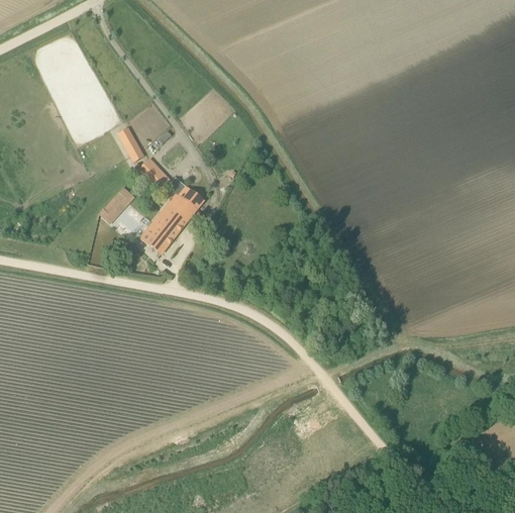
[(129,124),(117,131),(134,161),(146,154),(129,124)]
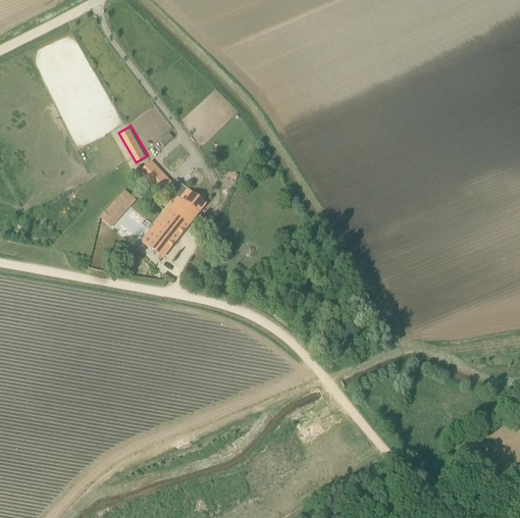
[(166,144),(175,135),(171,131),(163,140),(166,144)]
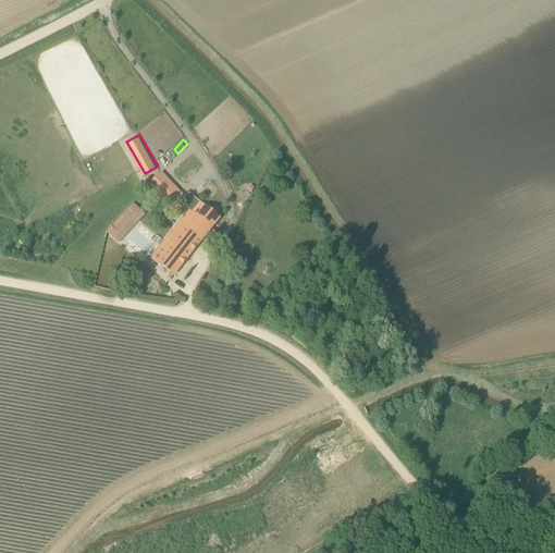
[(175,208),(183,200),(187,196),(163,170),(150,182),(175,208)]
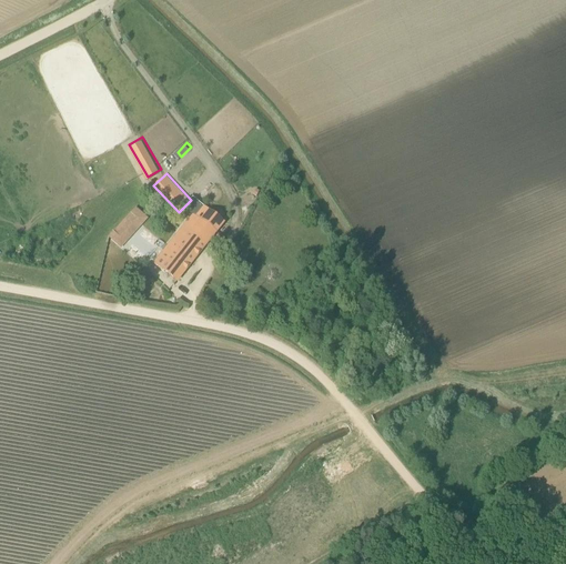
[(211,208),(204,202),(195,194),(191,200),(187,204),(196,211),(218,229),(225,219),(211,207),(211,208)]
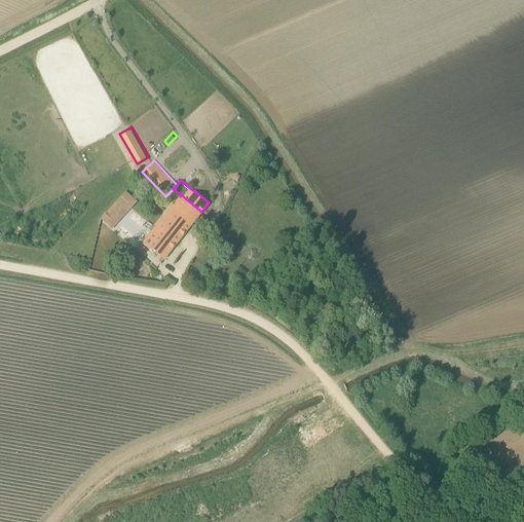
[(114,227),(140,199),(128,189),(103,217),(114,227)]
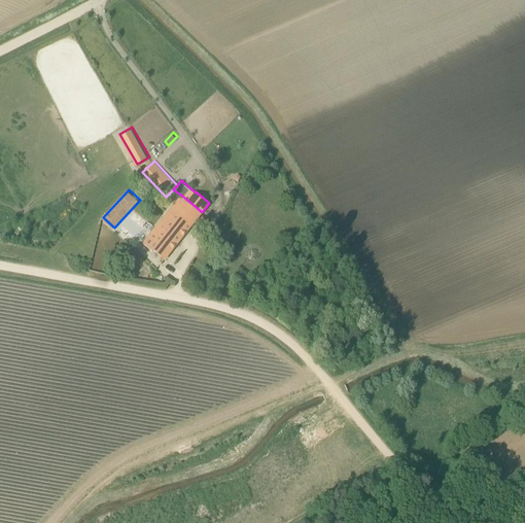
[(161,236),(152,247),(166,257),(202,212),(182,196),(153,231),(161,236)]
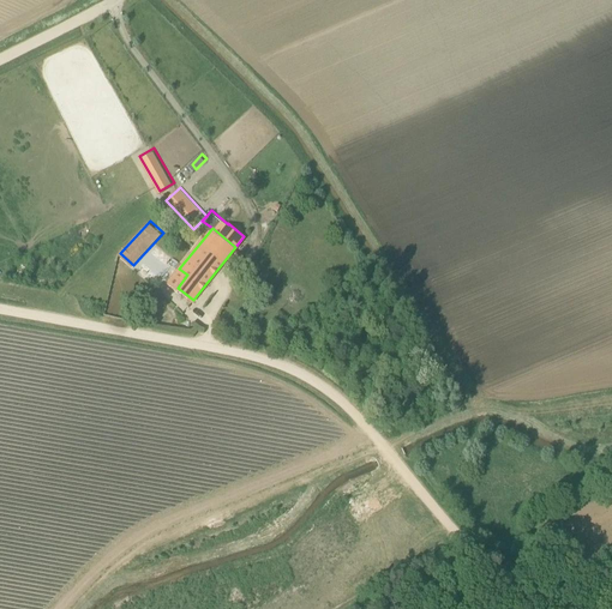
All buildings are outlined.
